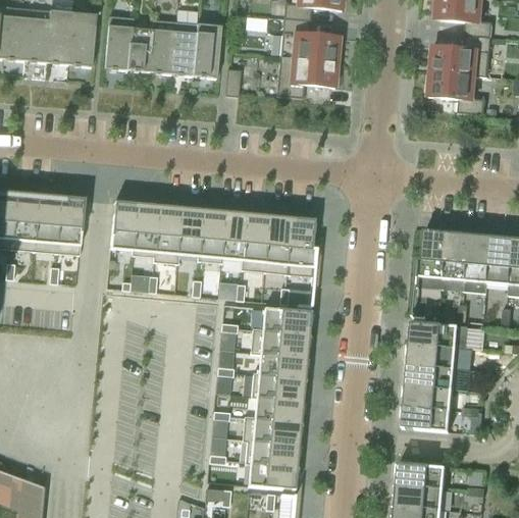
[(343,9),(344,0),(299,0),(299,3),(287,2),(286,17),(312,20),(313,7),(343,9)]
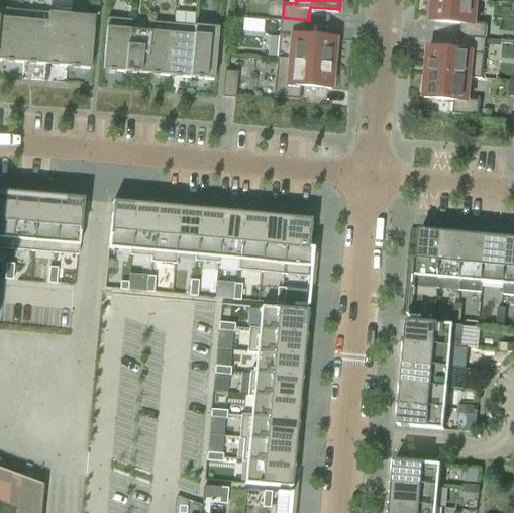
[(478,20),(480,0),(435,0),(433,18),(464,21),(463,34),(489,36),(490,21),(478,20)]
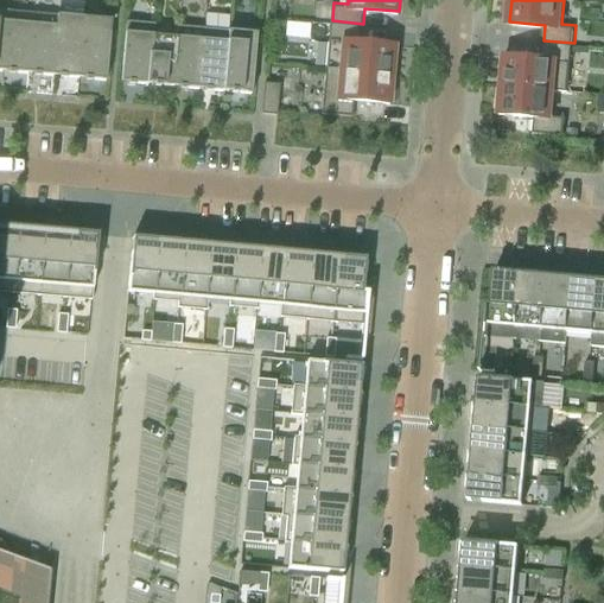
[(0,67),(6,68),(11,7),(8,7),(7,18),(0,17),(0,67)]
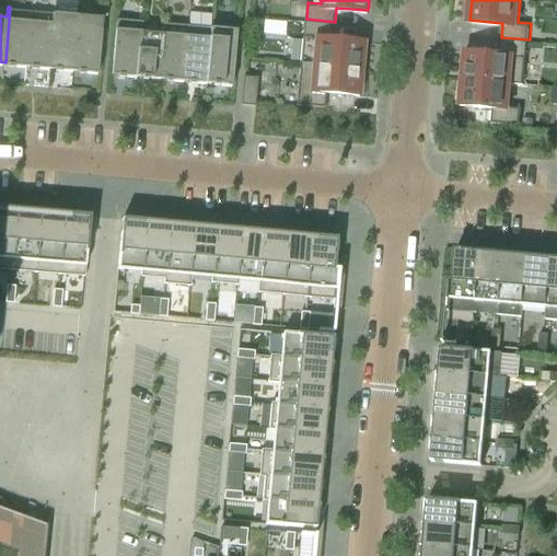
[(28,65),(33,9),(10,7),(6,62),(28,65)]
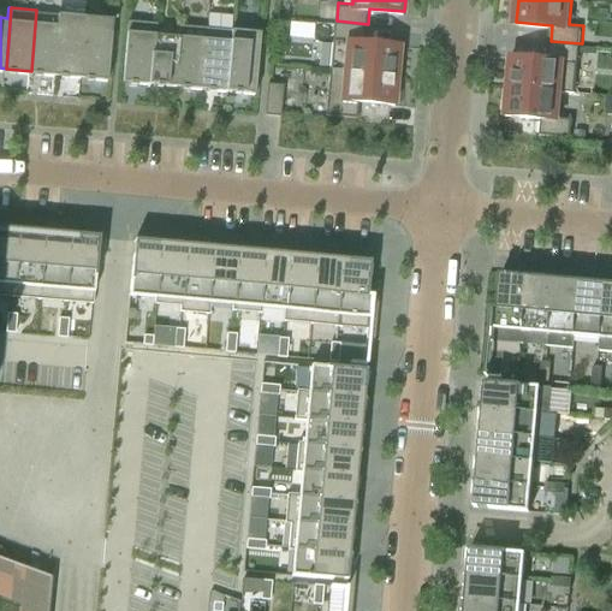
[(58,73),(63,12),(36,10),(31,71),(58,73)]
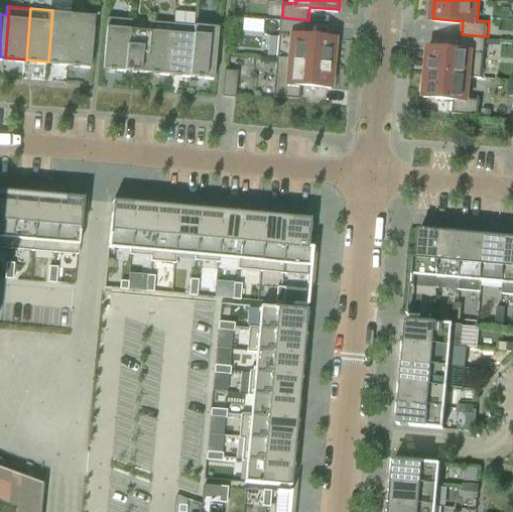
[(71,64),(75,12),(52,10),(48,61),(71,64)]
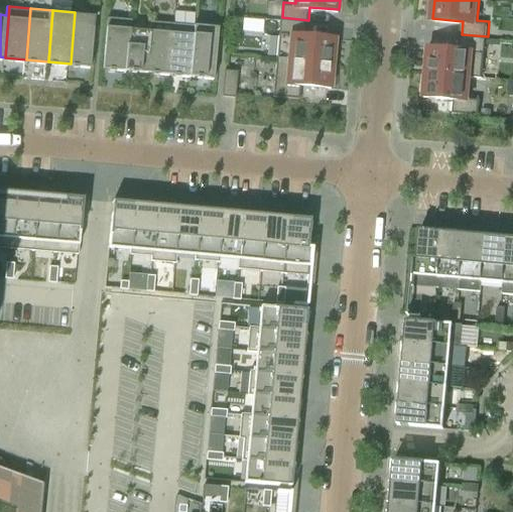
[(92,66),(97,14),(75,12),(71,64),(92,66)]
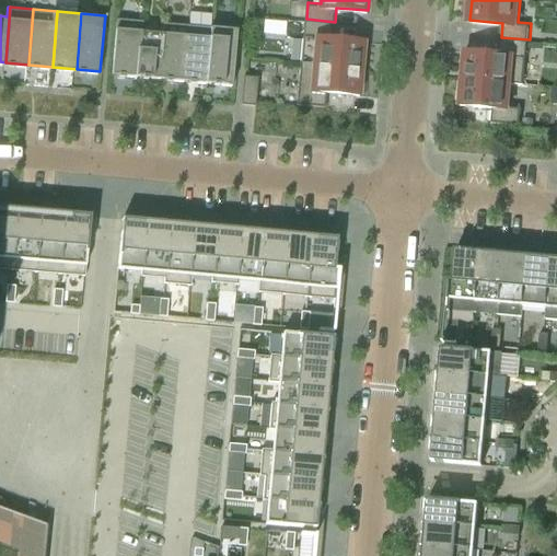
[(138,74),(143,19),(119,16),(114,72),(138,74)]
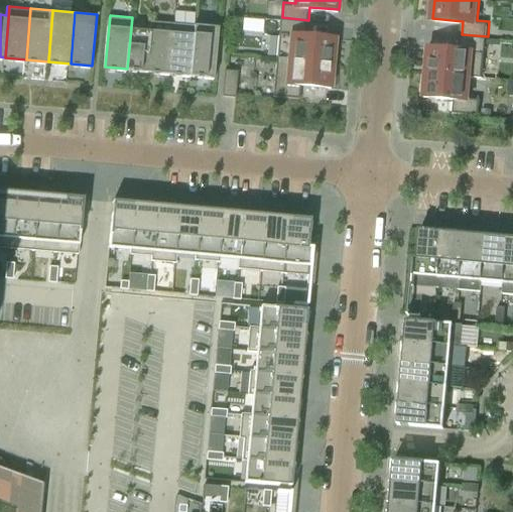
[(264,29),(265,18),(245,16),(244,28),(264,29)]
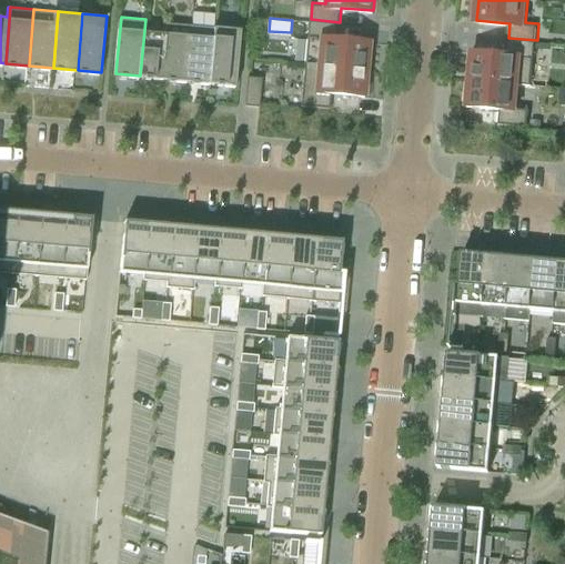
[(164,78),(170,21),(168,21),(168,31),(147,30),(148,19),(145,19),(140,76),(164,78)]
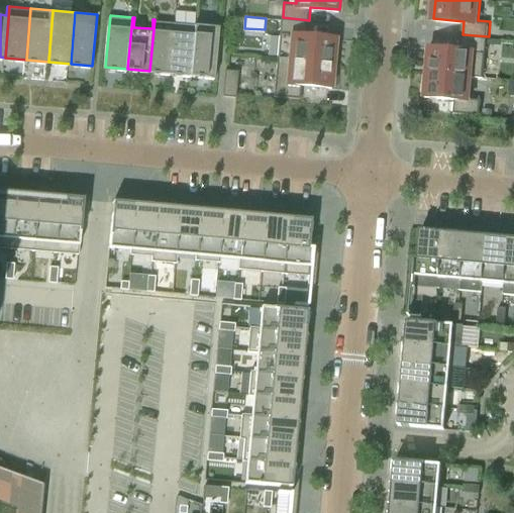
[(307,33),(309,20),(283,17),(279,56),(335,61),(337,36),(307,33)]
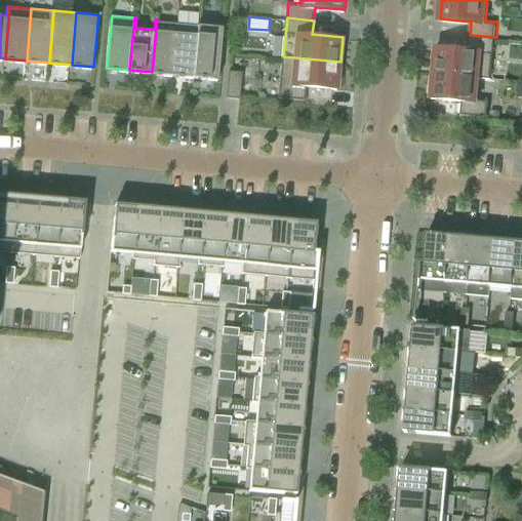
[(175,74),(179,22),(157,19),(152,72),(175,74)]
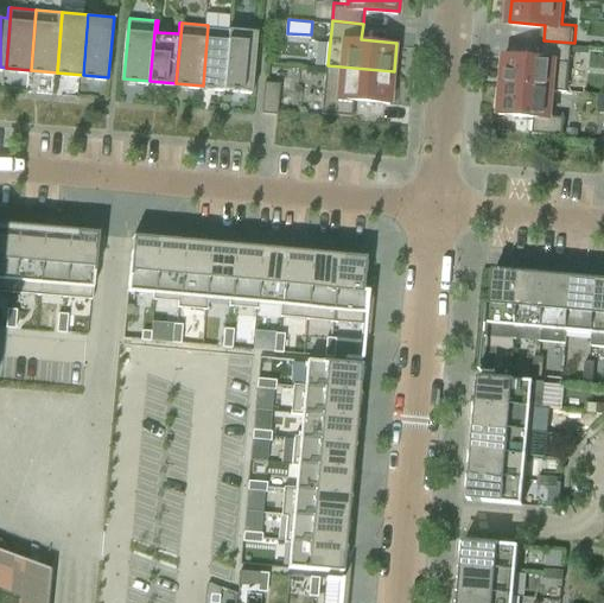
[(228,88),(233,27),(208,25),(203,86),(228,88)]
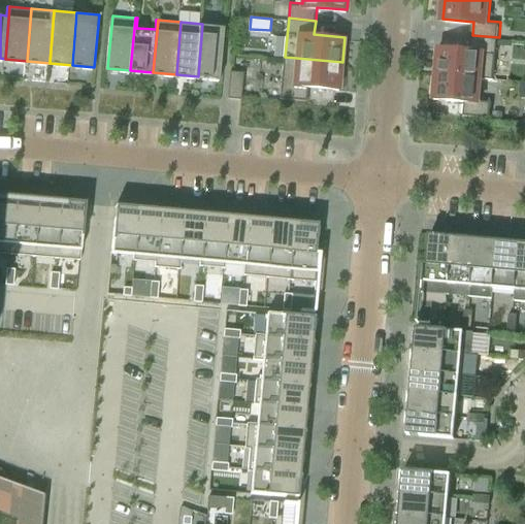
[(221,78),(226,26),(202,24),(198,76),(221,78)]
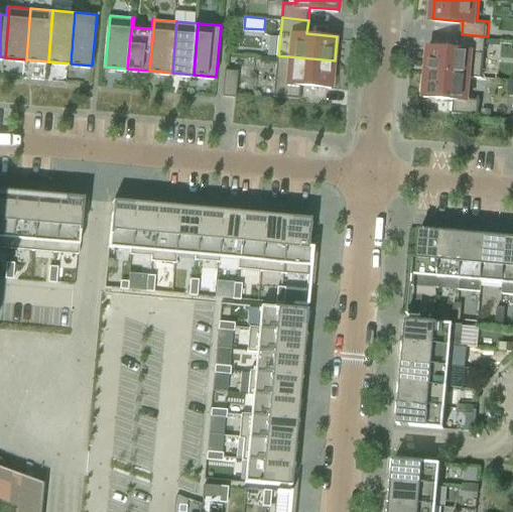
[(484,76),(488,36),(462,34),(461,47),(430,44),(428,70),(472,74),(472,75),(484,76)]
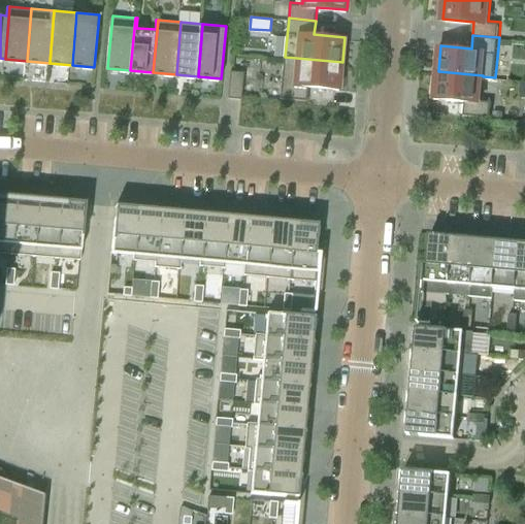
[(340,88),(342,62),(285,57),(282,96),(308,99),(309,85),(340,88)]
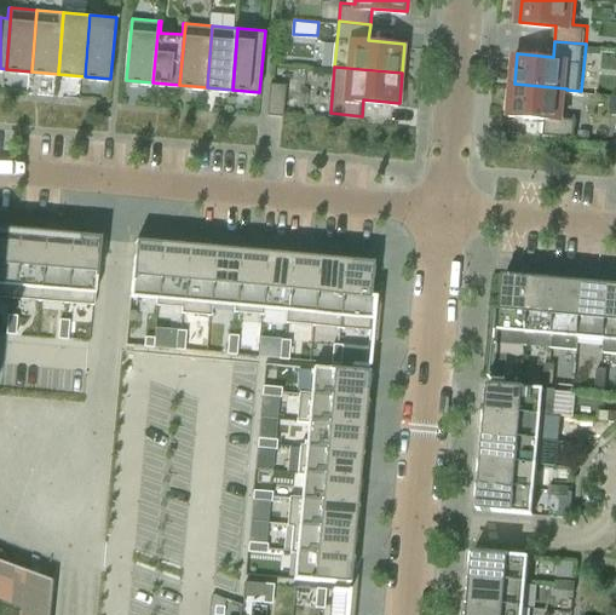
[(272,81),(270,113),(285,114),(286,114),(286,110),(288,82),(275,81),(272,81)]
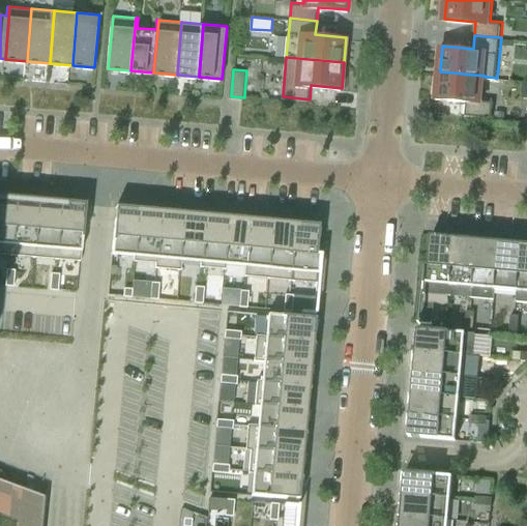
[(482,98),(485,77),(485,76),(440,71),(437,97),(468,99),(467,113),(494,116),(495,99),(482,98)]
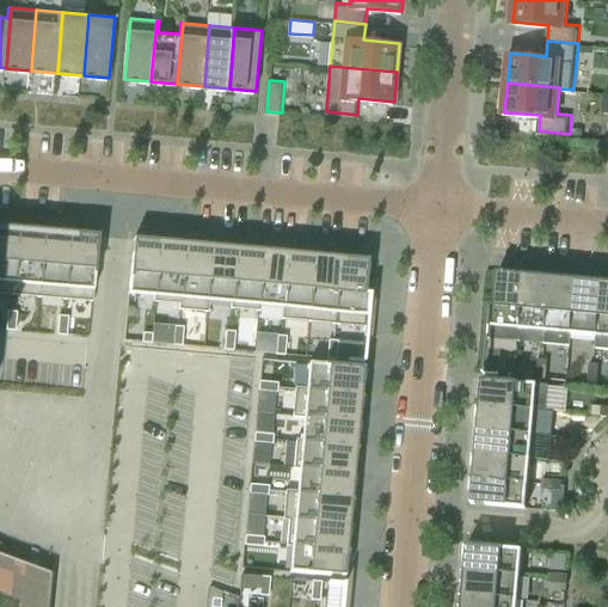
[(0,289),(16,292),(22,226),(22,225),(0,222),(0,289)]
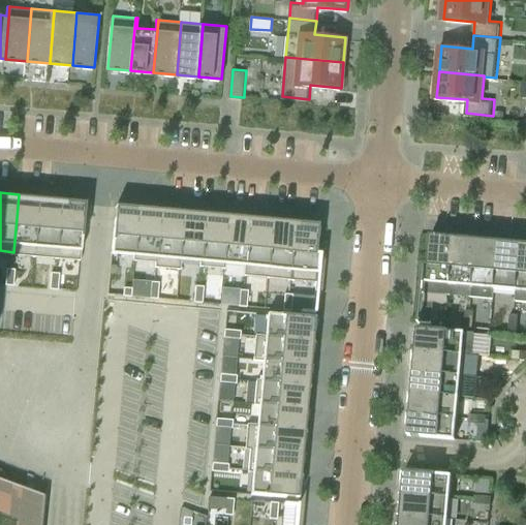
[(19,195),(13,252),(36,254),(41,196),(20,195),(19,195)]
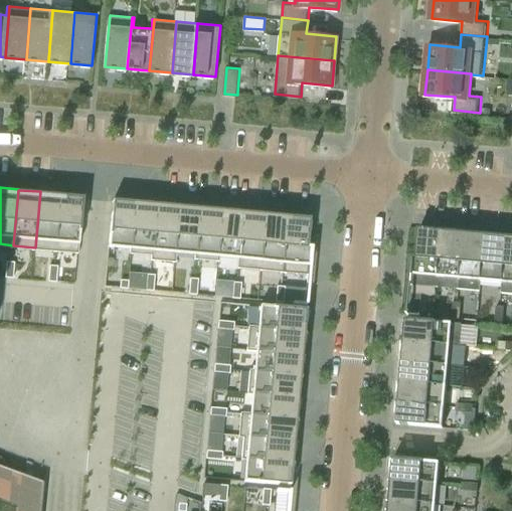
[(40,191),(35,247),(56,249),(61,193),(41,192),(40,191)]
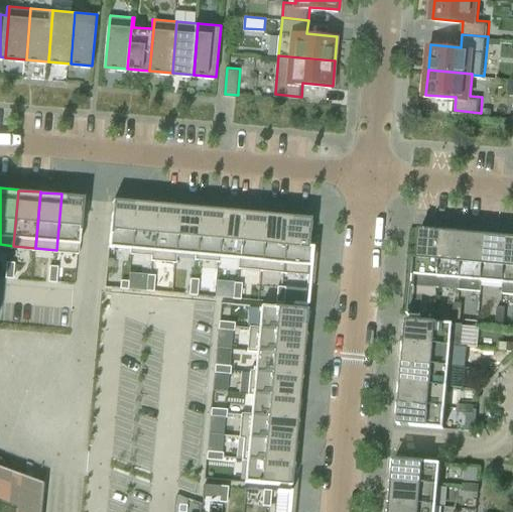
[(61,194),(56,250),(80,252),(85,197),(85,196),(84,196),(62,194),(61,194)]
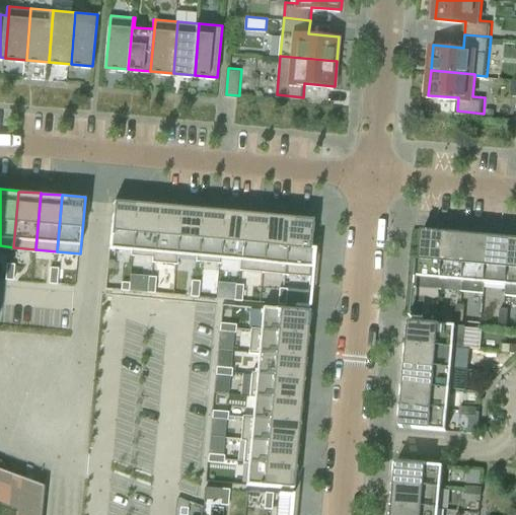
[(116,200),(112,246),(133,248),(134,248),(138,202),(116,200)]
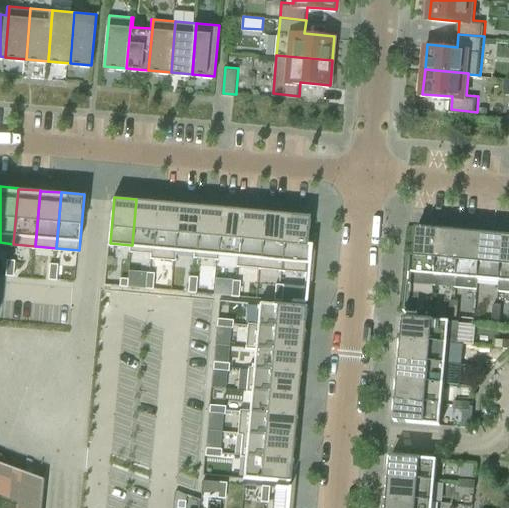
[(131,247),(130,250),(132,250),(152,252),(153,252),(158,201),(157,201),(137,199),(136,199),(132,245),(131,245),(131,247)]
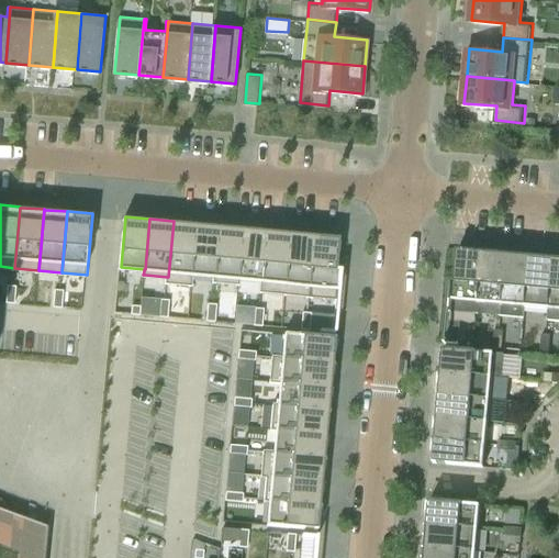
[(167,277),(167,281),(168,281),(192,283),(193,285),(194,274),(192,274),(198,223),(197,223),(175,221),(174,221),(168,277),(167,277)]
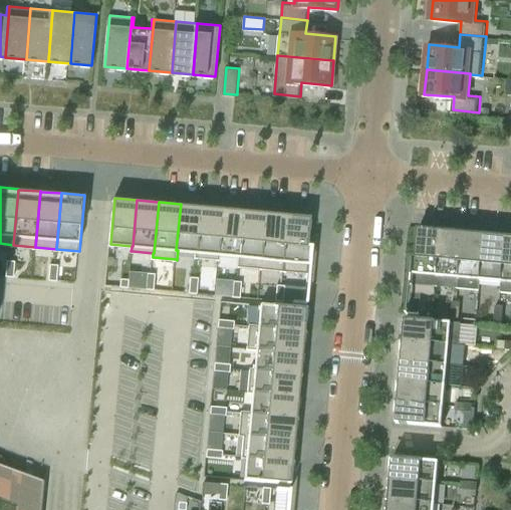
[(181,204),(176,250),(178,250),(196,252),(198,252),(202,206),(201,206),(181,204)]
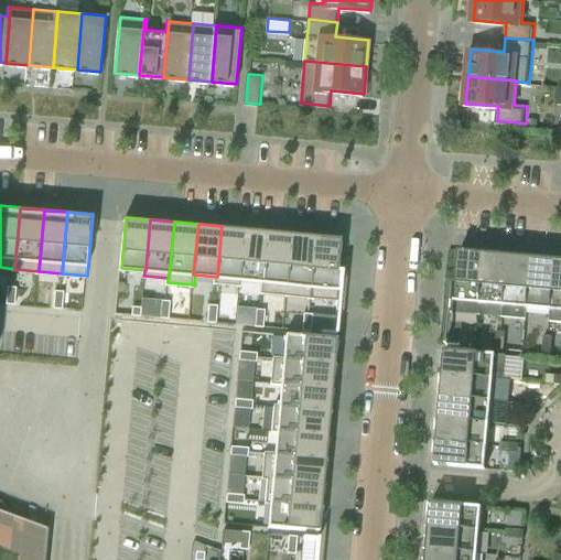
[(215,277),(215,281),(216,282),(240,284),(241,284),(243,279),(240,279),(246,228),(245,228),(223,226),(222,226),(217,277),(215,277)]
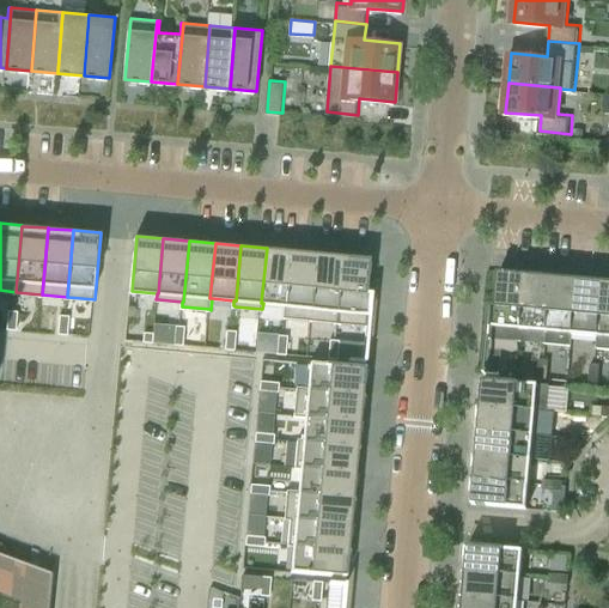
[(267,248),(261,303),(263,303),(285,305),(287,305),(292,250),(291,250),(267,248)]
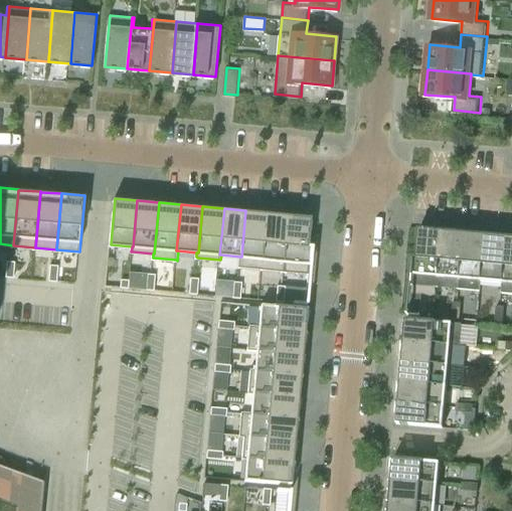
[(239,257),(239,266),(240,266),(263,268),(268,212),(267,212),(246,210),(245,210),(241,257),(239,257)]
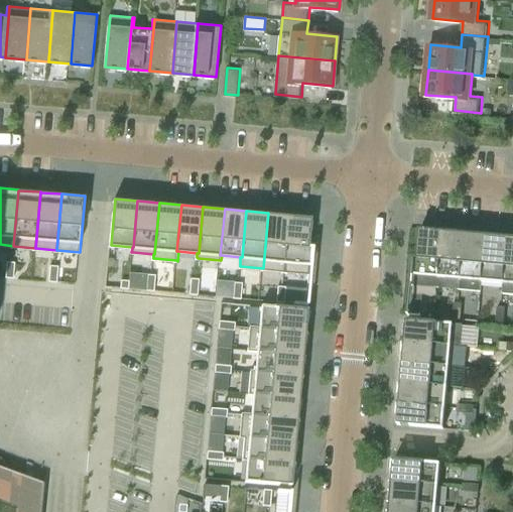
[(268,213),(263,268),(284,270),(289,215),(288,215),(268,213)]
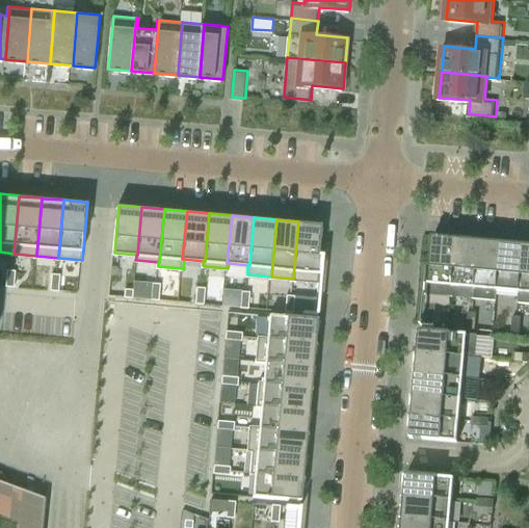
[(298,221),(293,279),(320,282),(321,282),(322,271),(324,253),(319,253),(322,223),(321,223),(320,223),(299,221),(298,221)]
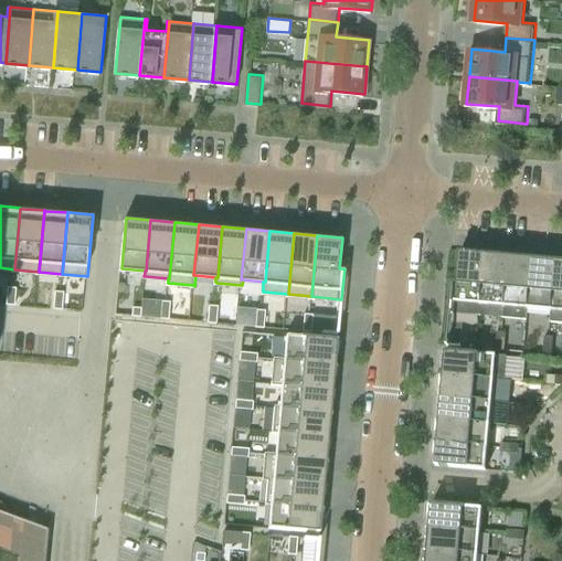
[(455,278),(452,309),(481,313),(487,251),(463,249),(459,279),(455,278)]
